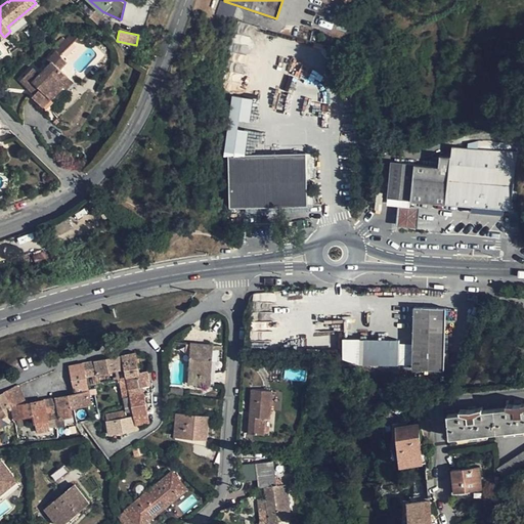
[(39,68),(27,79),(35,89),(37,87),(41,91),(38,93),(35,95),(41,102),(50,95),(53,99),(67,88),(64,85),(73,79),(63,68),(70,62),(62,53),(51,62),(54,66),(45,75),(39,68)]
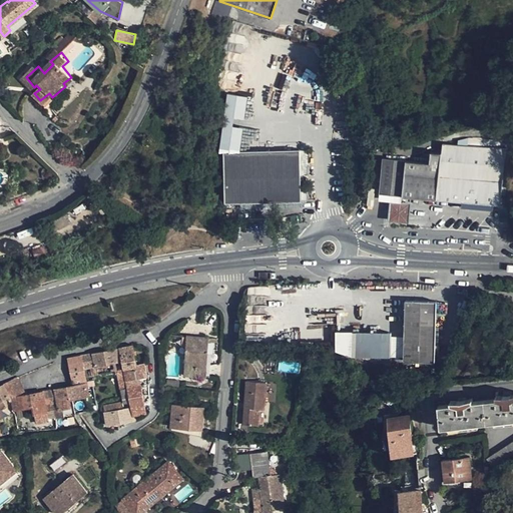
[(71,77),(63,83),(65,86),(68,89),(76,83),(71,77)]
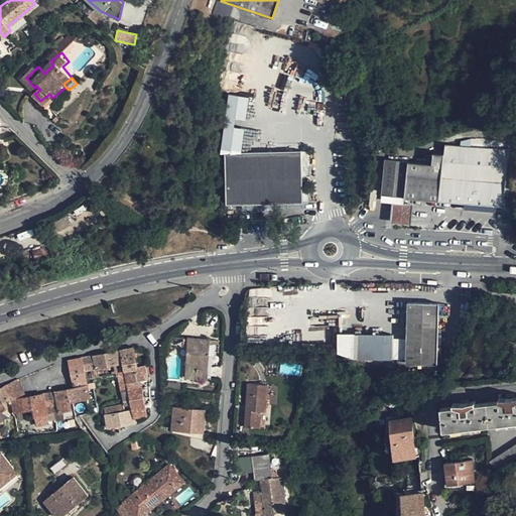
[(49,94),(40,101),(43,105),(52,98),(49,94)]
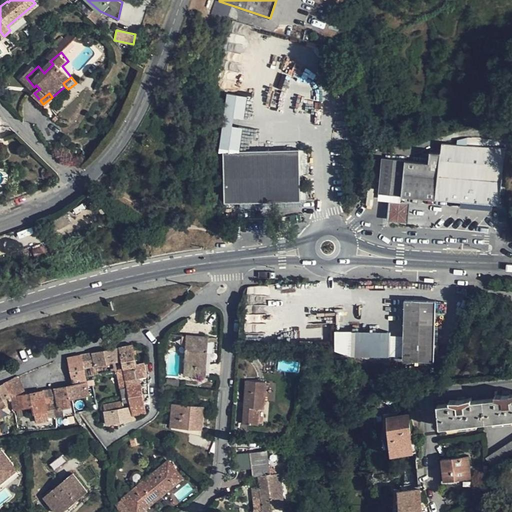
[(405,160),(392,158),(382,158),(379,193),(499,205),(505,149),(442,143),(441,151),(431,150),(429,163),(405,160)]
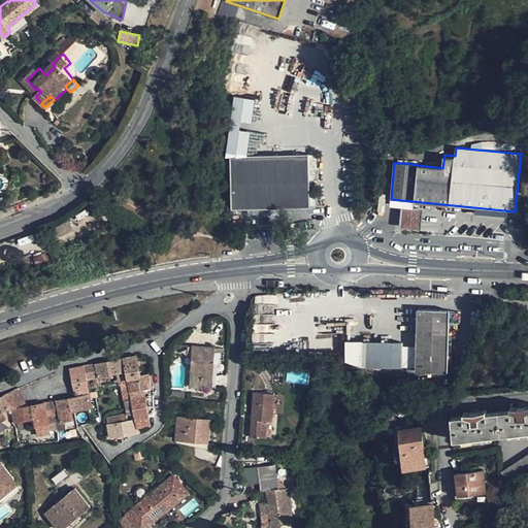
[(308,155),(230,157),(231,210),(309,206),(308,155)]
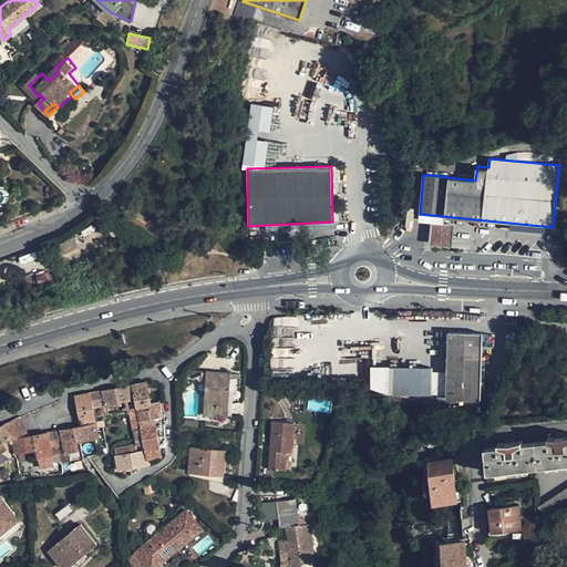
[(455,227),(430,225),(428,248),(453,250),(455,227)]
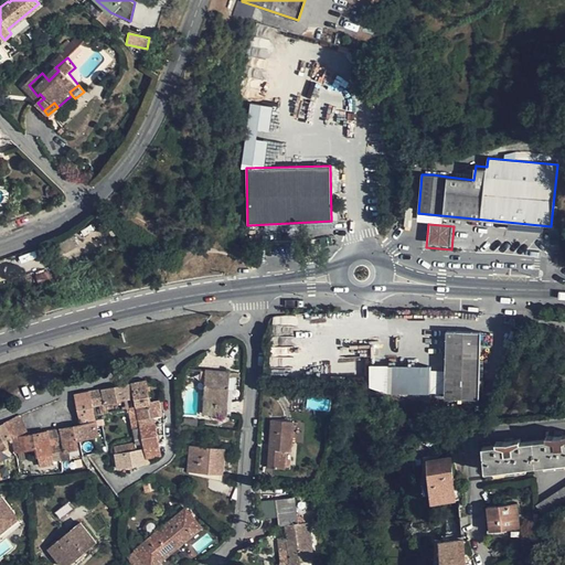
[(480,332),(447,330),(446,371),(445,392),(445,397),(478,397),(479,372),(480,332)]
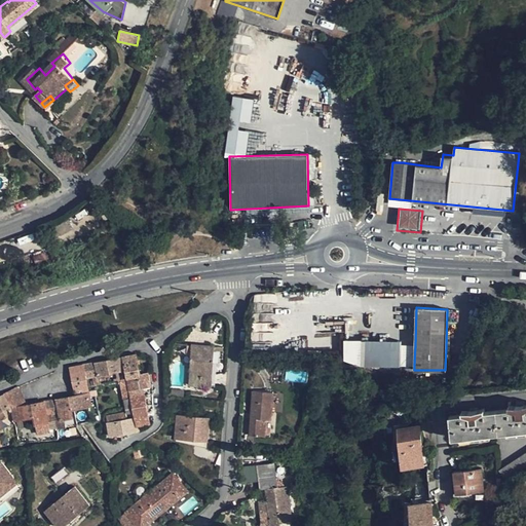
[(363,366),(414,365),(415,345),(401,345),(400,341),(388,341),(366,340),(363,366)]
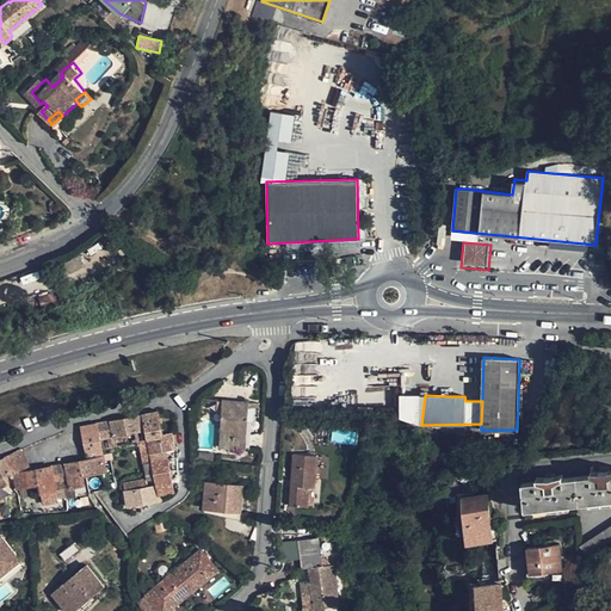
[(246,449),(248,402),(223,400),(220,446),(246,449)]
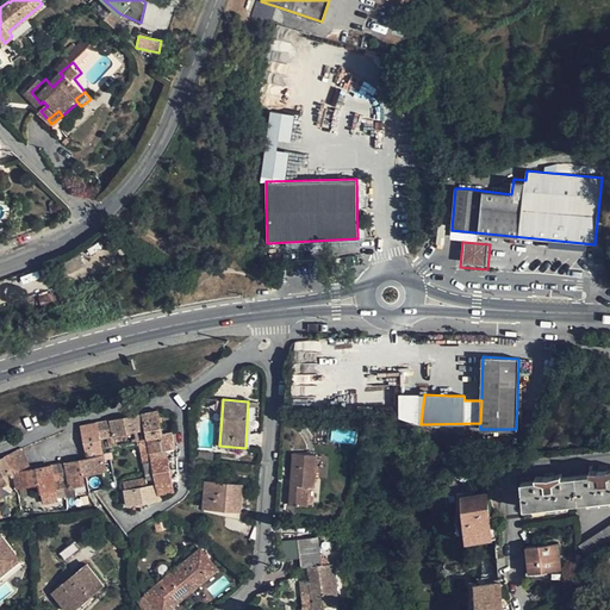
[(531,403),(517,402),(516,429),(529,435),(541,408),(531,403)]
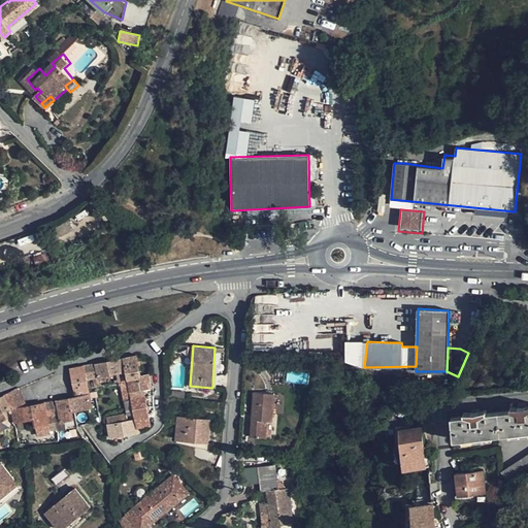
[(137,356),(124,359),(126,370),(136,420),(108,425),(110,434),(96,444),(109,463),(125,454),(111,436),(139,431),(138,426),(151,424),(143,389),(151,387),(149,374),(141,376),(137,356)]
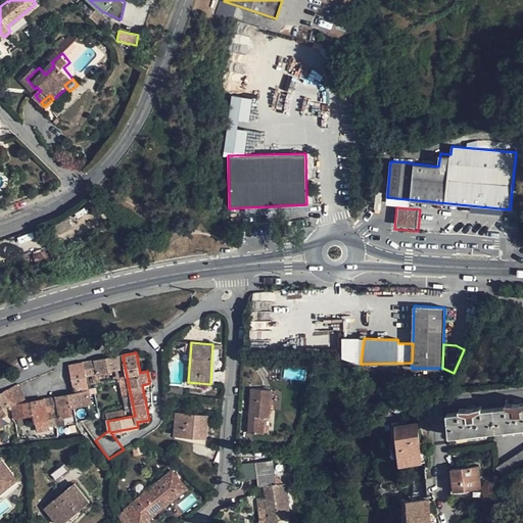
[(117,369),(125,367),(123,355),(115,357),(117,369)]
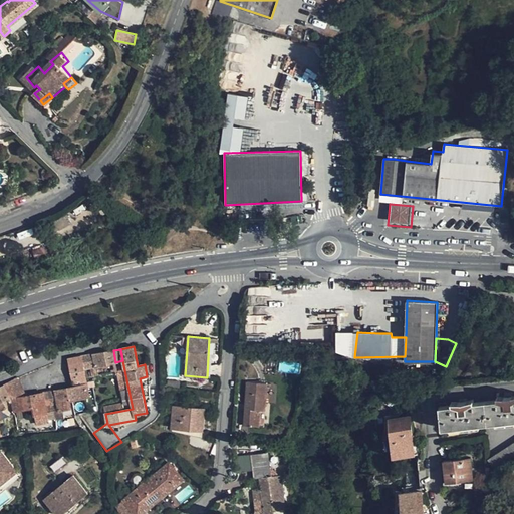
[(85,368),(115,362),(113,350),(69,359),(73,378),(86,375),(85,368)]
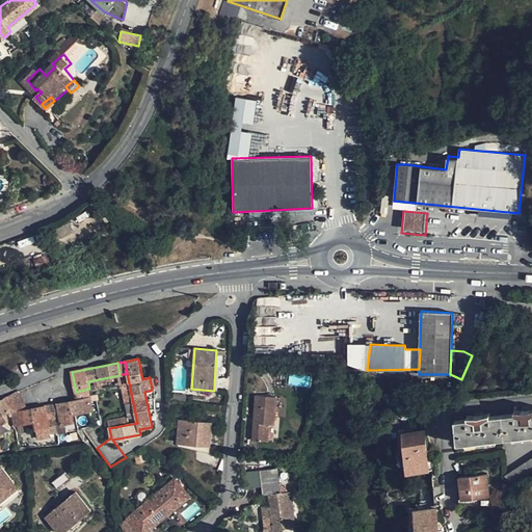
[(76,392),(77,400),(91,397),(89,389),(76,392)]
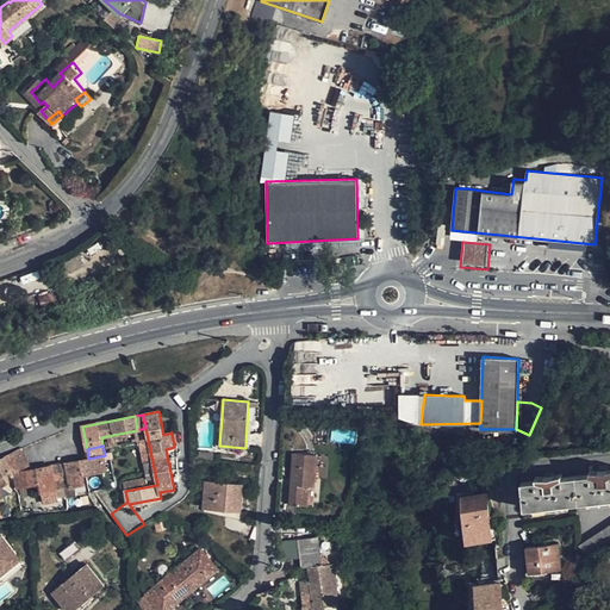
[(22,449),(7,456),(11,462),(25,455),(22,449)]
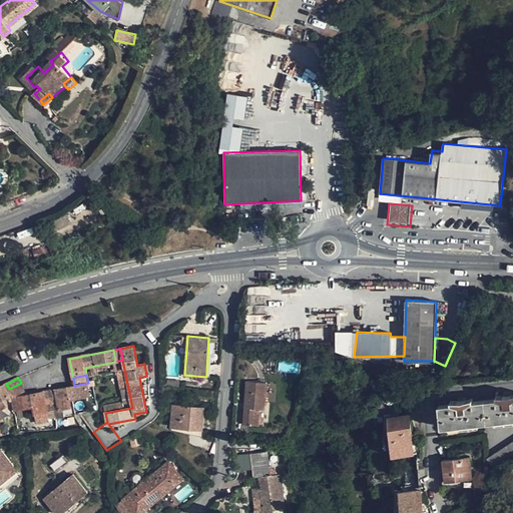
[(265,408),(266,383),(246,381),(243,423),(259,425),(260,408),(265,408)]
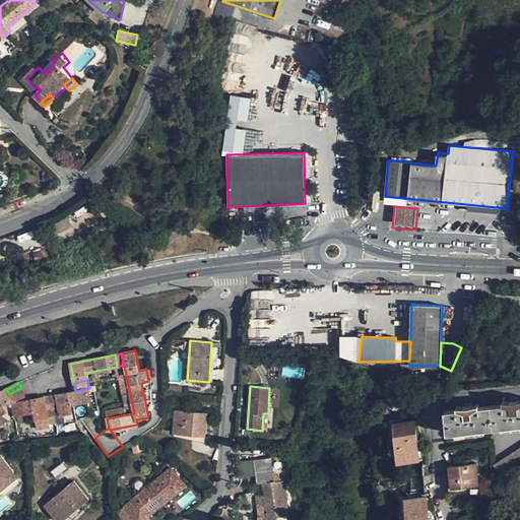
[(9,394),(6,389),(0,391),(0,405),(23,393),(21,388),(9,394)]
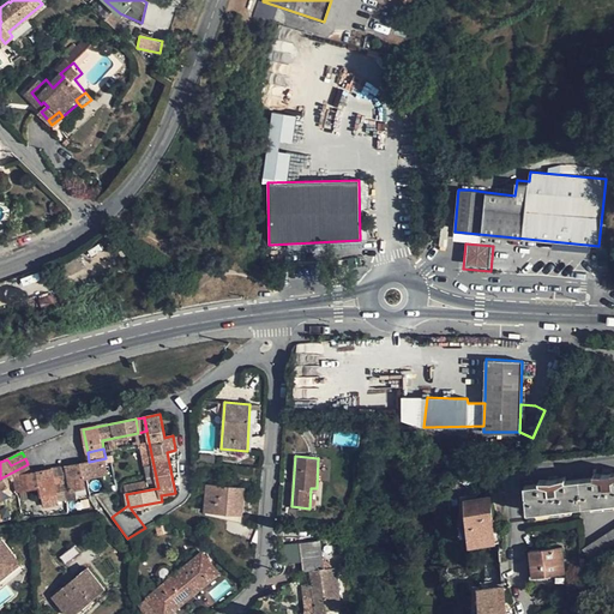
[(66,467),(70,480),(71,489),(85,486),(84,477),(108,471),(106,458),(89,462),(66,467)]
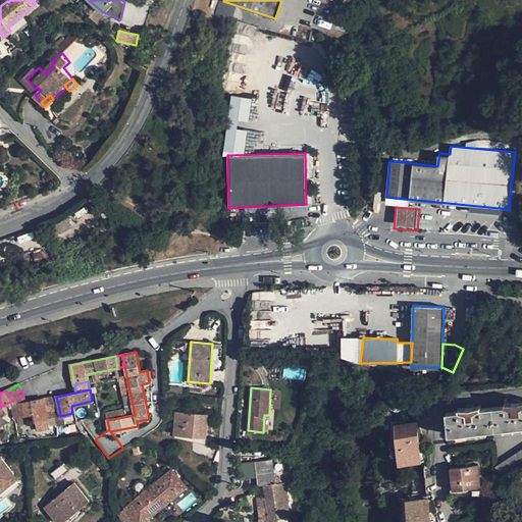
[(53,410),(59,408),(56,397),(50,398),(53,410)]
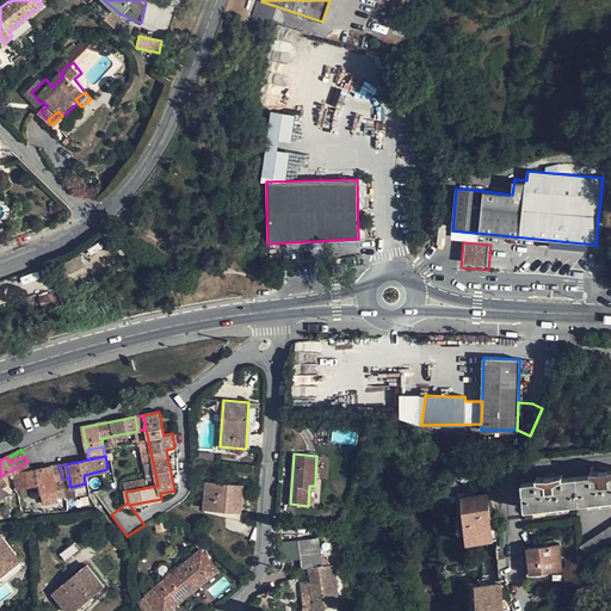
[(498,483),(495,464),(487,467),(488,485),(498,483)]
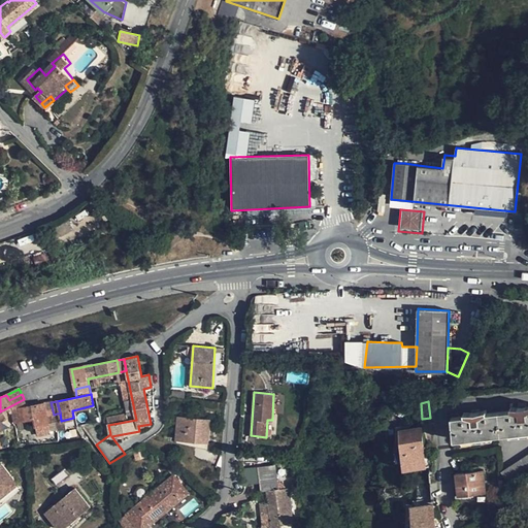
[(54,415),(51,402),(13,409),(15,422),(34,418),(36,425),(48,423),(46,416),(54,415)]
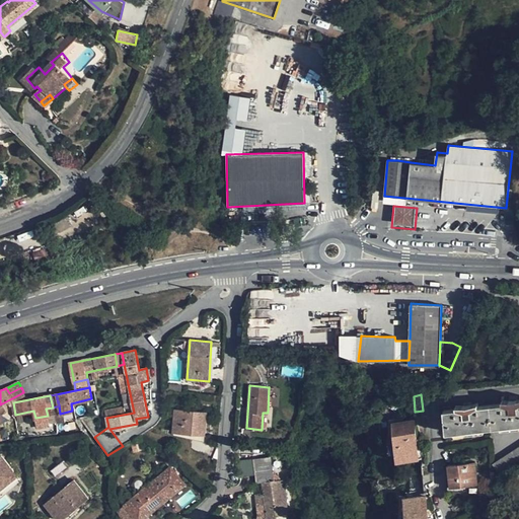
[(456,404),(456,409),(444,409),(446,433),(518,424),(518,399),(514,400),(502,400),(502,403),(477,406),(477,403),(468,405),(456,404)]
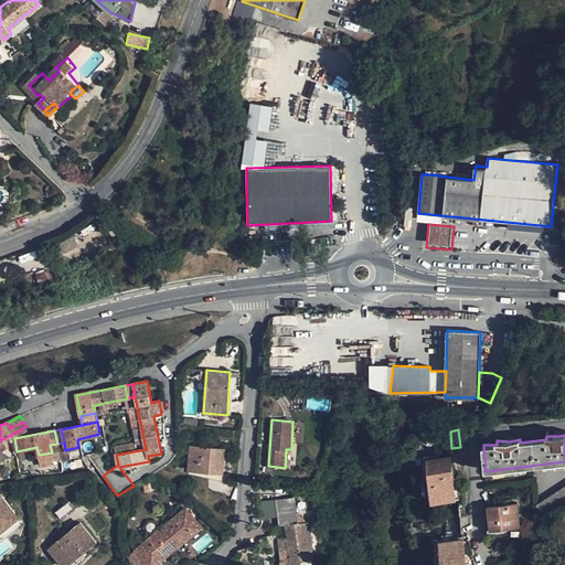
[(223,471),(224,448),(190,446),(189,469),(223,471)]
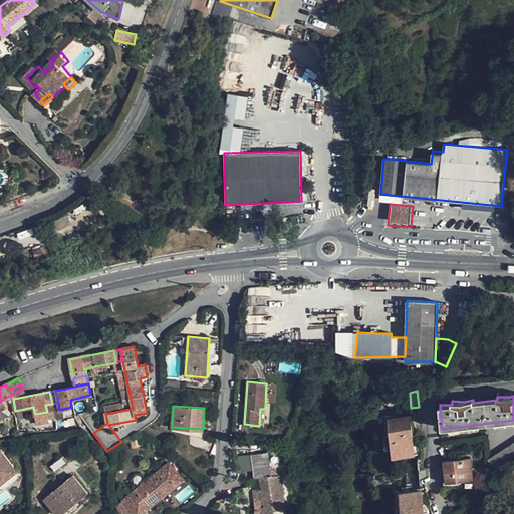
[(414,454),(410,416),(390,418),(394,456),(414,454)]
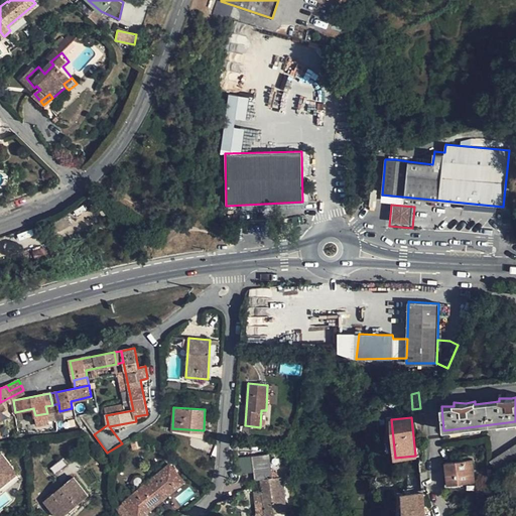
[(515,459),(515,443),(490,462),(497,472),(515,459)]
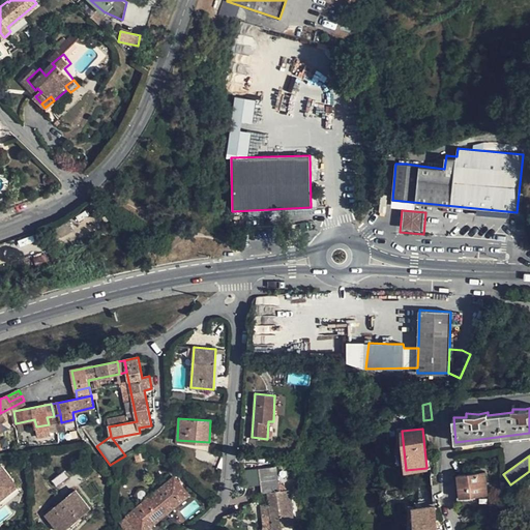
[(0,499),(18,486),(1,466),(0,467),(0,499)]
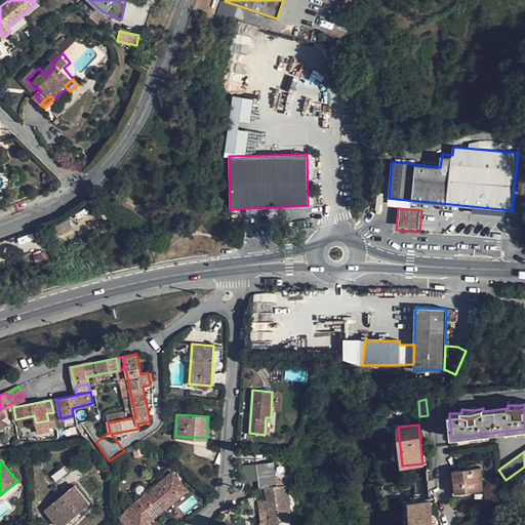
[(273,462),(255,463),(257,480),(259,488),(266,488),(271,521),(291,518),(287,484),(284,484),(275,477),(273,462)]
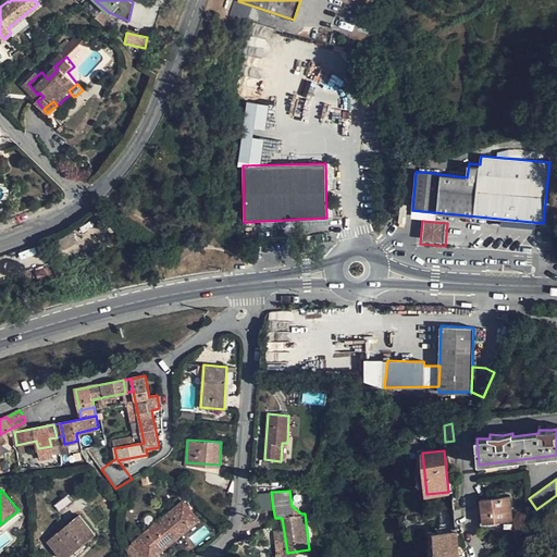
[(256,511),(273,509),(271,492),(254,495),(256,511)]
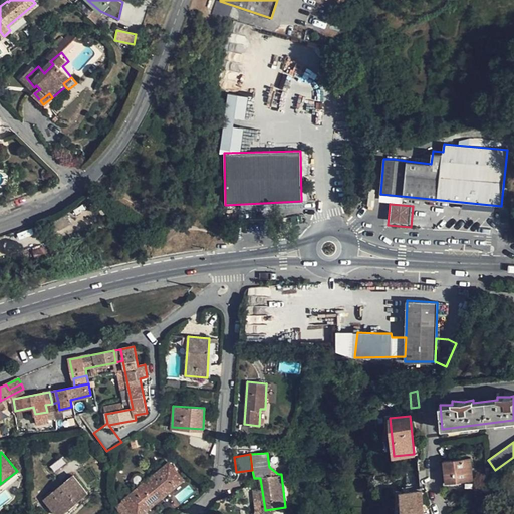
[(473,479),(470,459),(444,461),(447,482),(473,479)]
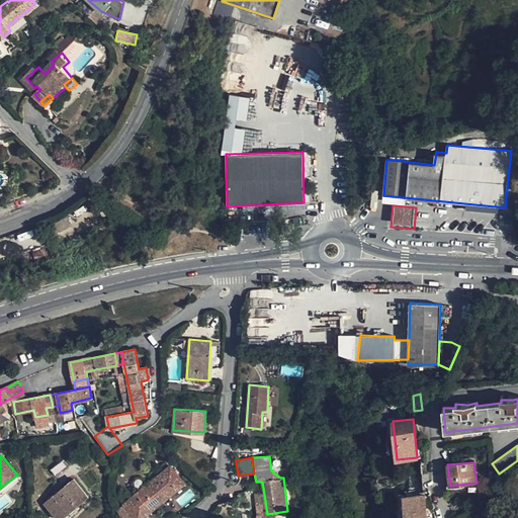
[(149,485),(158,496),(163,501),(184,484),(170,466),(149,485)]
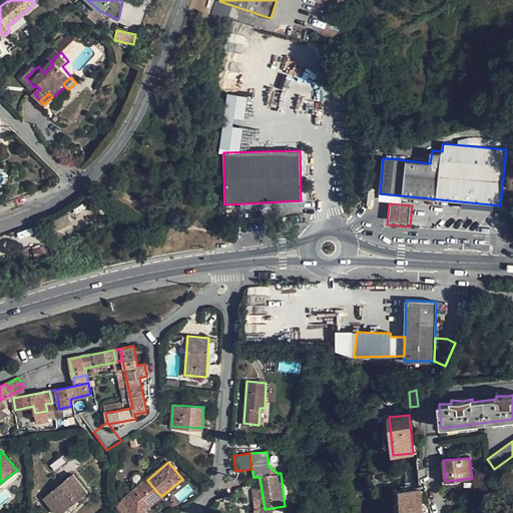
[(45,499),(57,512),(60,512),(86,491),(74,476),(45,499)]
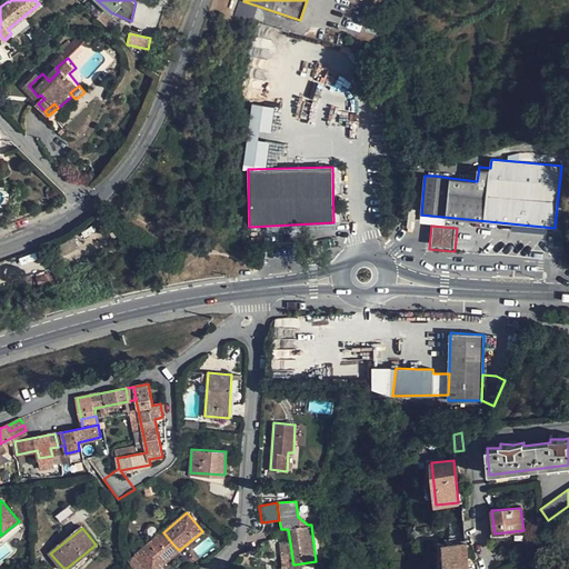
[(163,532),(152,541),(161,553),(173,545),(163,532)]
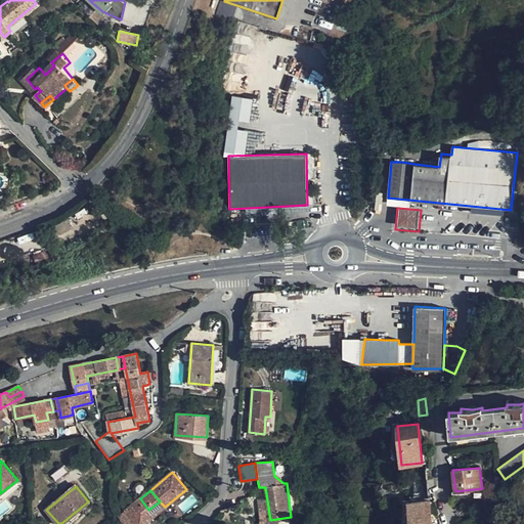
[(148,510),(140,498),(127,510),(137,523),(143,523),(154,516),(148,510)]
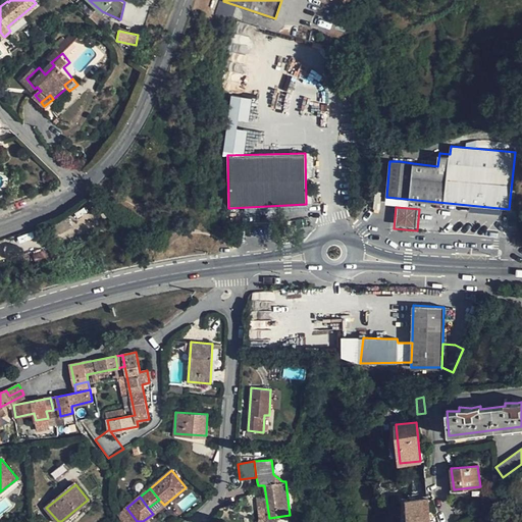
[(408,521),(429,521),(428,499),(407,501),(408,521)]
